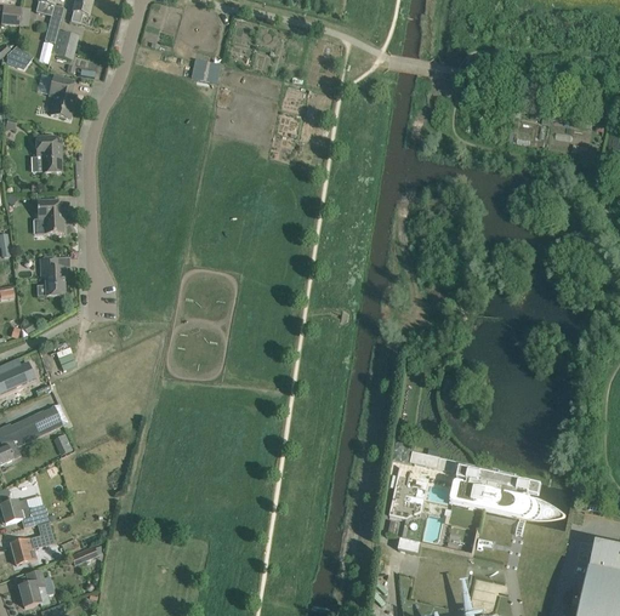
[(37,0),(38,0),(34,10),(44,12),(45,9),(51,10),(53,0),(37,0)]
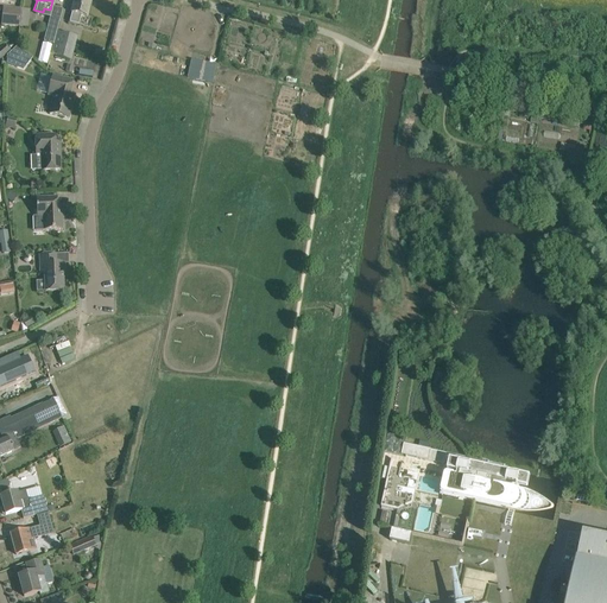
[(77,20),(80,11),(86,13),(89,0),(73,0),(68,18),(77,20)]
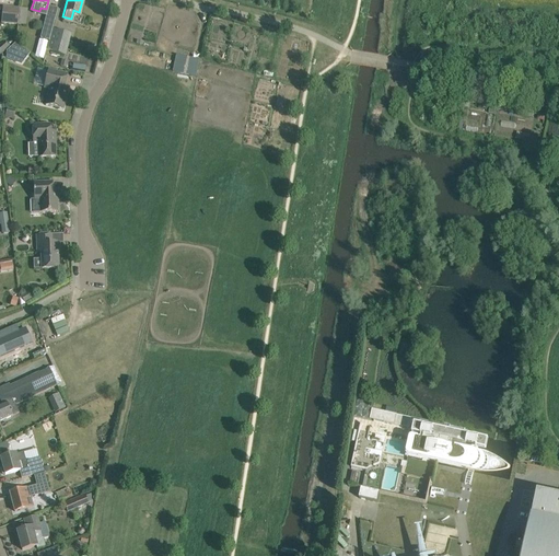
[(2,3),(0,20),(16,21),(18,4),(2,3)]
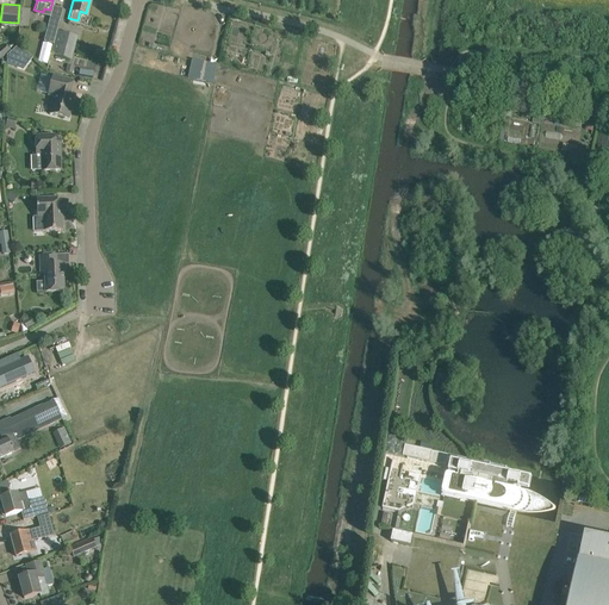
[(42,37),(51,41),(58,14),(49,12),(42,37)]
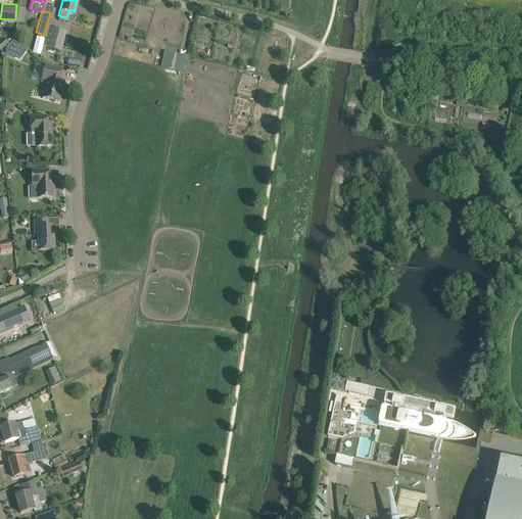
[(65,28),(48,22),(42,43),(47,44),(47,45),(59,48),(65,28)]
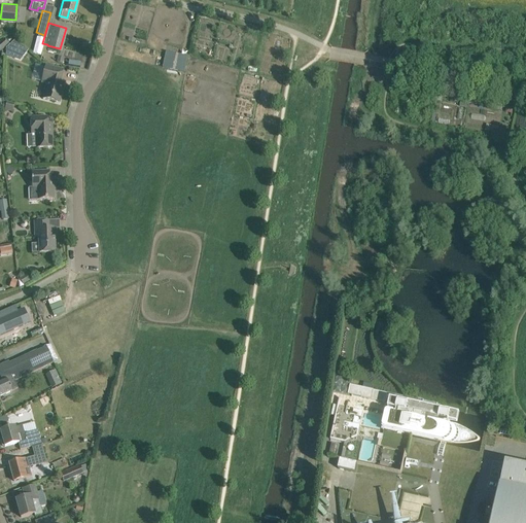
[(3,35),(0,37),(0,48),(8,41),(3,35)]
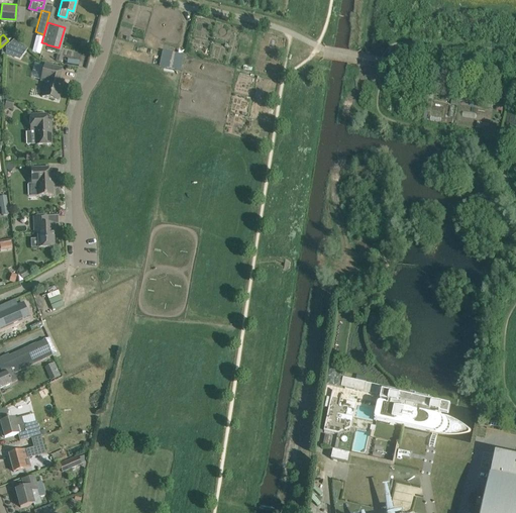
[(13,37),(4,44),(20,55),(26,47),(13,37)]
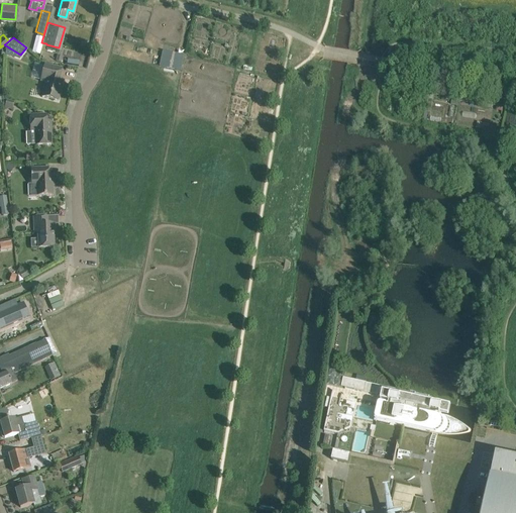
[(170,64),(172,49),(162,47),(160,63),(170,64)]
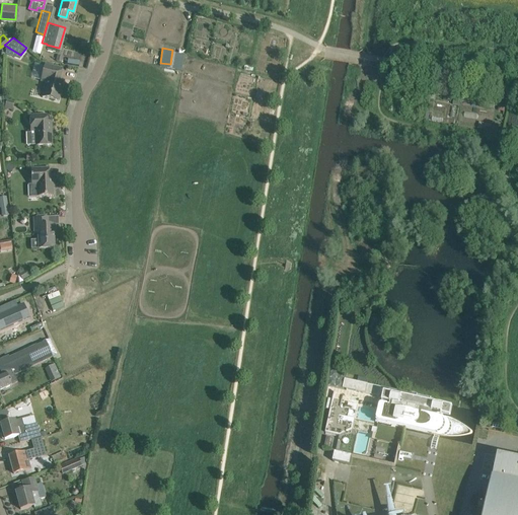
[(173,66),(183,67),(185,51),(175,50),(173,66)]
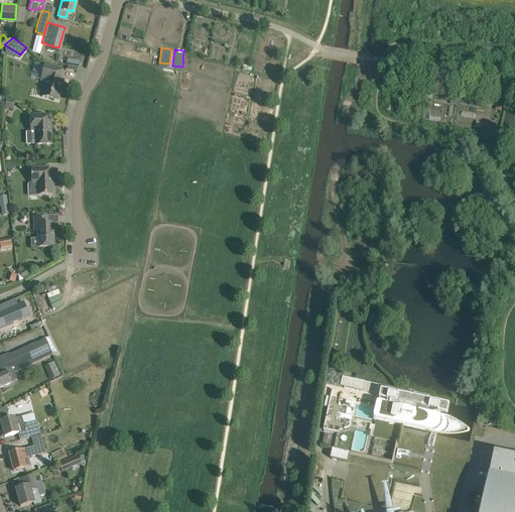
[(60,66),(50,62),(43,61),(40,73),(39,78),(44,80),(40,94),(56,98),(62,77),(58,76),(60,66)]
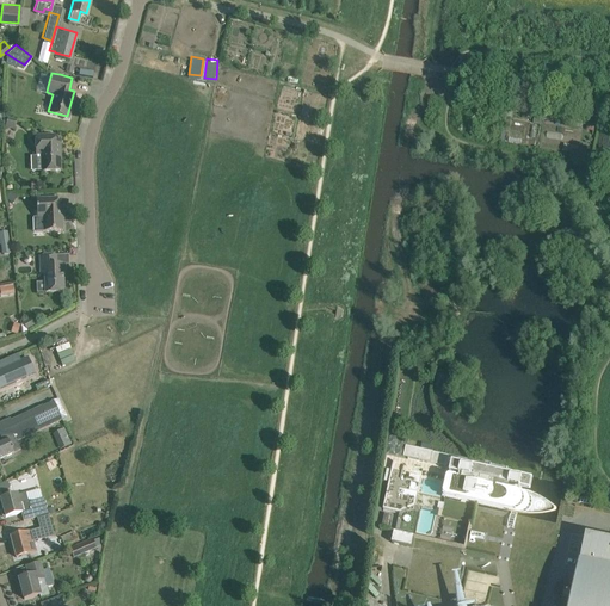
[(13,125),(16,117),(6,115),(4,123),(13,125)]
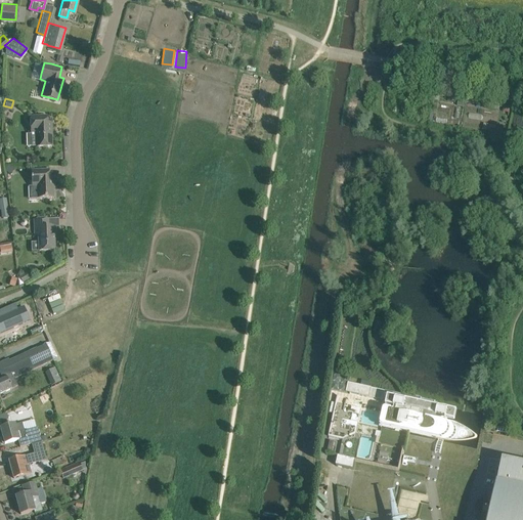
[(46,113),(36,114),(29,114),(30,130),(34,130),(35,144),(51,143),(50,133),(51,133),(51,120),(46,120),(46,113)]
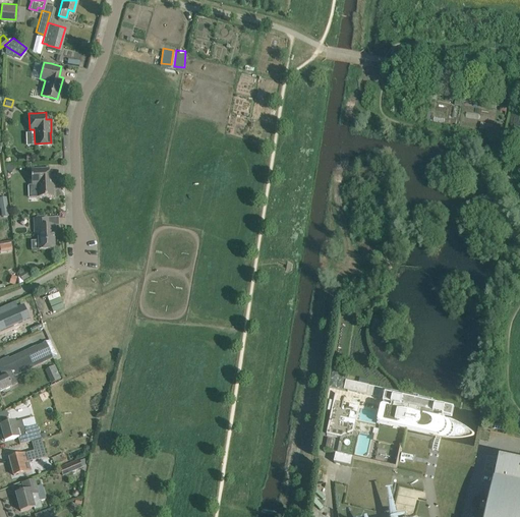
[(48,166),(38,166),(30,166),(31,182),(36,182),(36,194),(53,193),(52,184),(53,184),(53,177),(52,177),(52,172),(48,172),(48,166)]
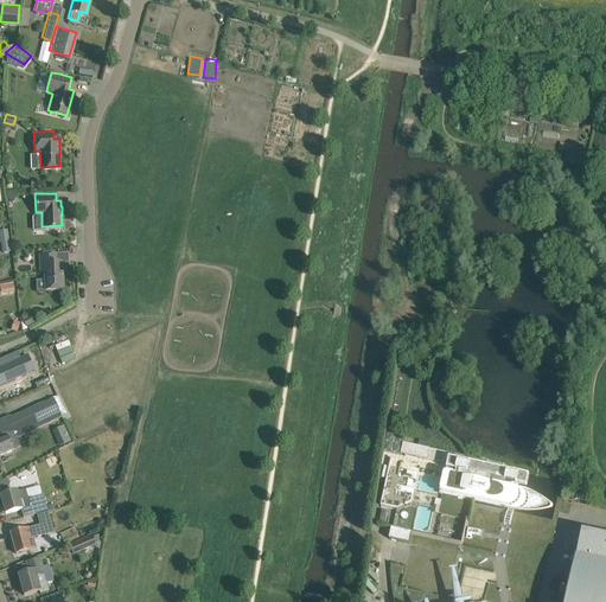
[(8,225),(0,226),(0,239),(1,249),(11,247),(8,225)]
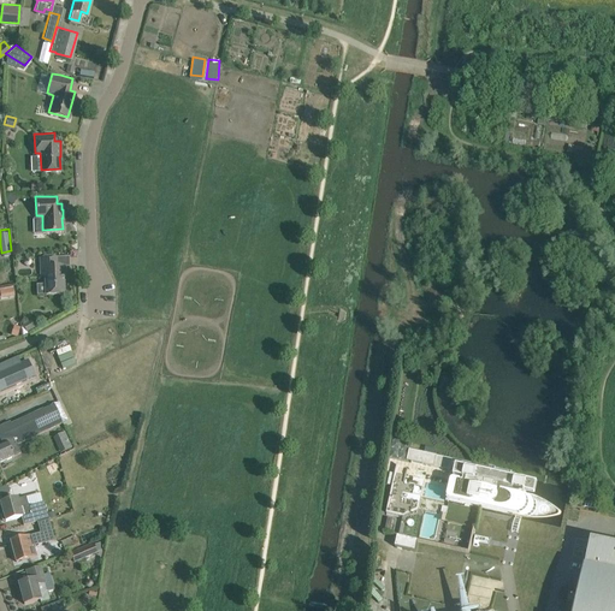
[(55,254),(43,254),(39,254),(40,274),(43,273),(45,291),(63,291),(63,278),(65,278),(65,264),(57,264),(55,254)]
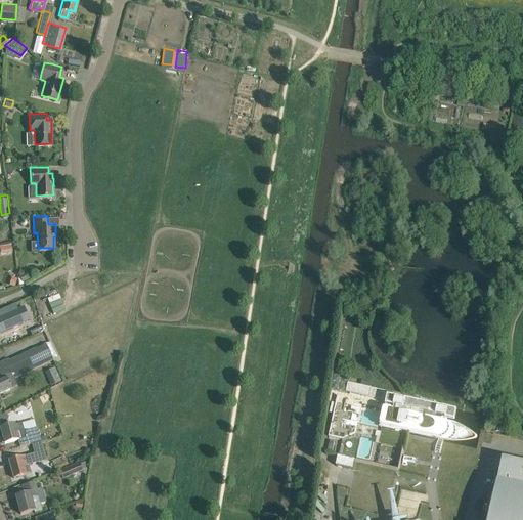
[(0,251),(11,249),(11,245),(12,245),(12,243),(10,243),(10,241),(0,243),(0,251)]
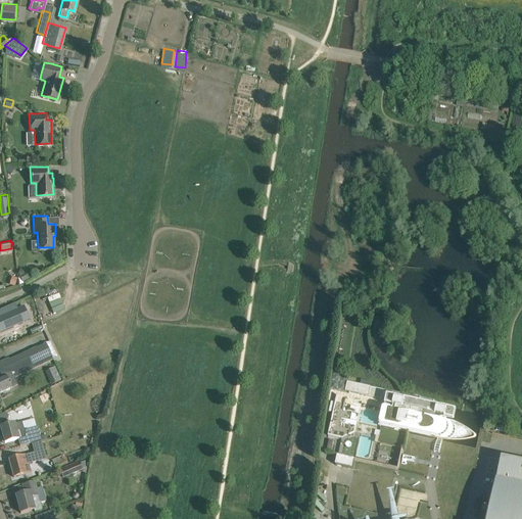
[(29,275),(26,269),(18,273),(21,279),(29,275)]
